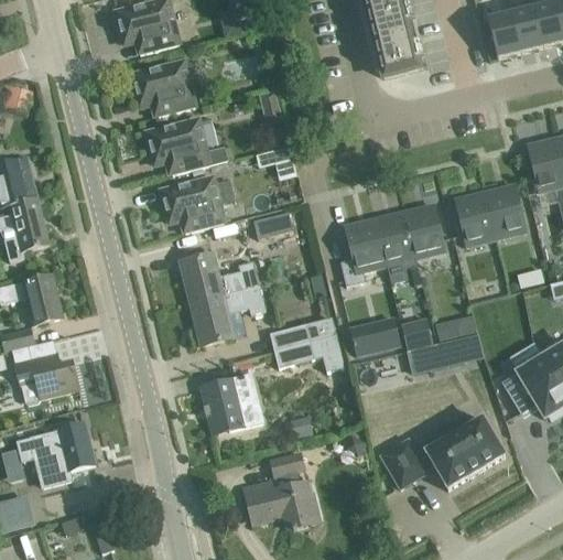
[(123,43),(136,41),(139,54),(179,44),(168,0),(163,0),(116,11),(123,43)]
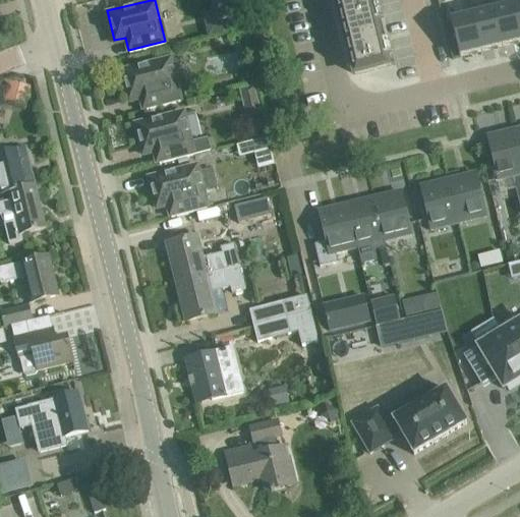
[(217,19),(204,22),(207,35),(225,31),(242,25),(240,13),(236,0),(212,0),(214,6),(217,19)]
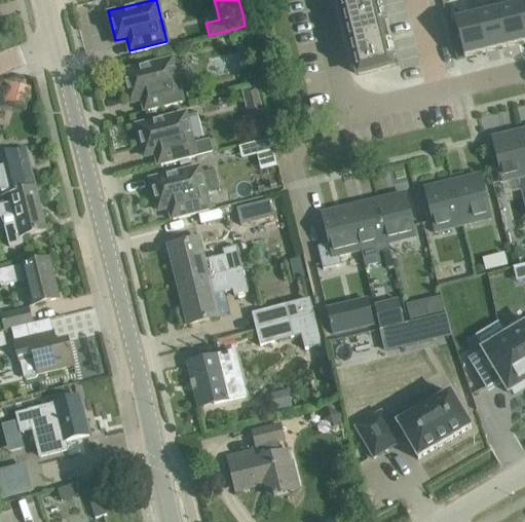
[(335,0),(354,76),(396,66),(392,53),(395,52),(390,37),(388,37),(384,19),(386,19),(381,0),(335,0)]
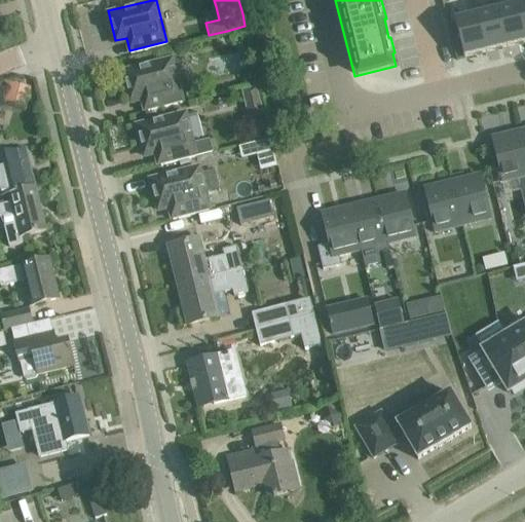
[(500,0),(496,1),(497,5),(508,44),(524,39),(524,26),(519,0),(500,0)]
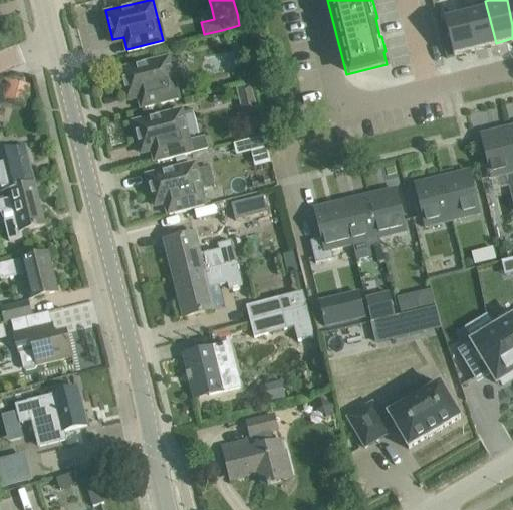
[(486,5),(466,10),(475,48),(496,43),(486,5)]
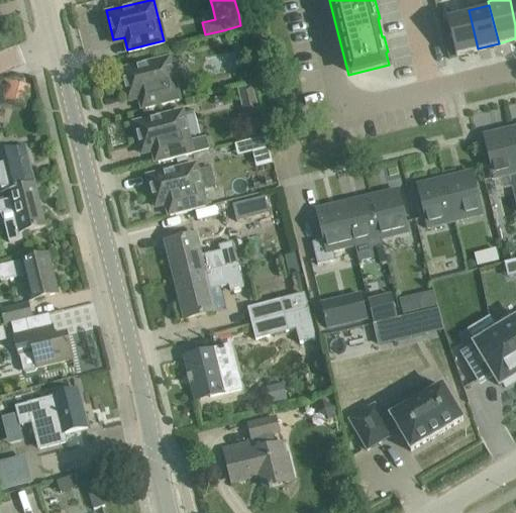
[(469,10),(446,16),(455,54),(478,48),(469,10)]
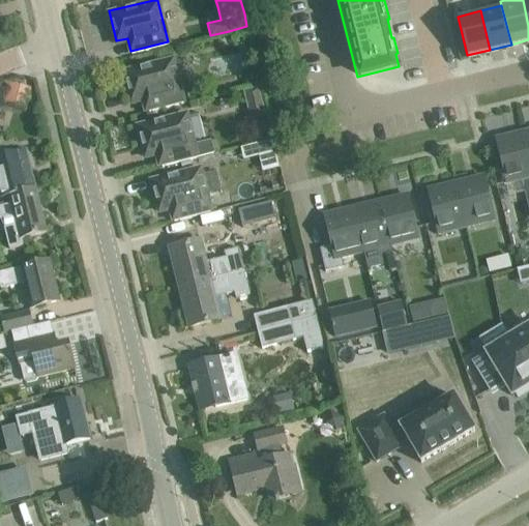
[(131,99),(143,97),(146,110),(182,100),(172,58),(124,69),(131,99)]
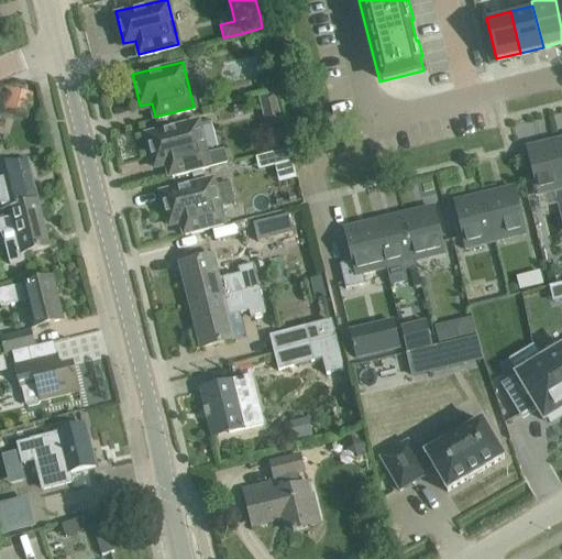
[(271,68),(256,73),(261,87),(275,83),(271,68)]
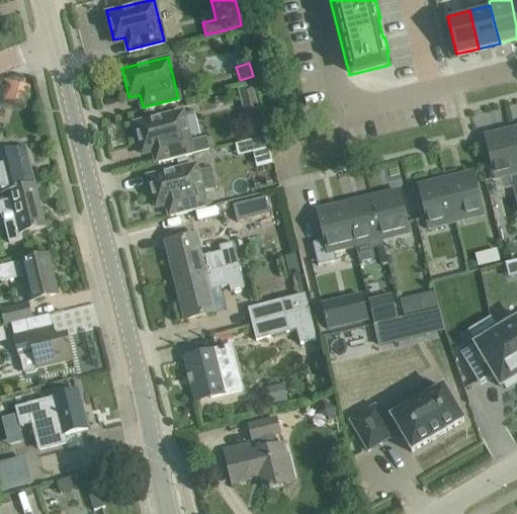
[(3,76),(0,87),(0,90),(6,91),(4,100),(24,105),(26,94),(29,82),(3,76)]
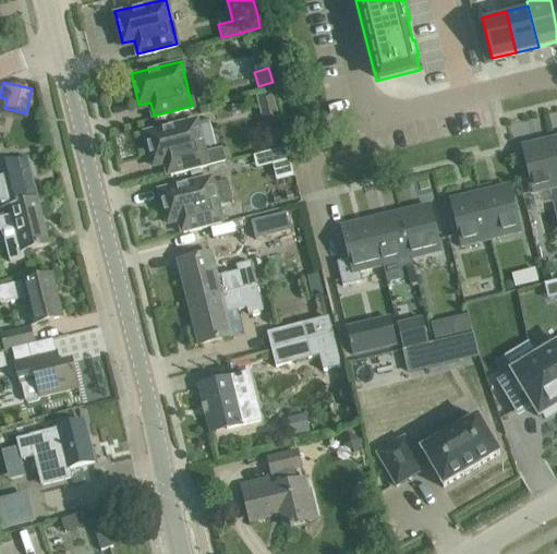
[(263,121),(278,118),(271,88),(256,92),(263,121)]
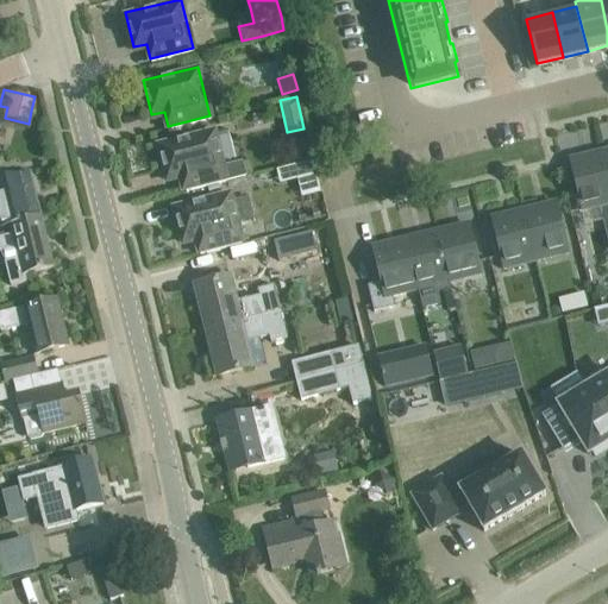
[(167,177),(180,174),(183,188),(226,177),(252,171),(249,155),(221,162),(213,129),(158,143),(167,177)]
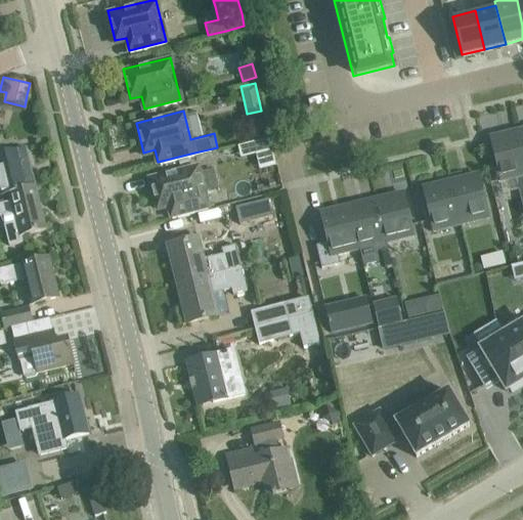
[(500,132),(489,135),(494,155),(500,178),(516,174),(522,203),(522,152),(517,128),(505,131),(500,132)]
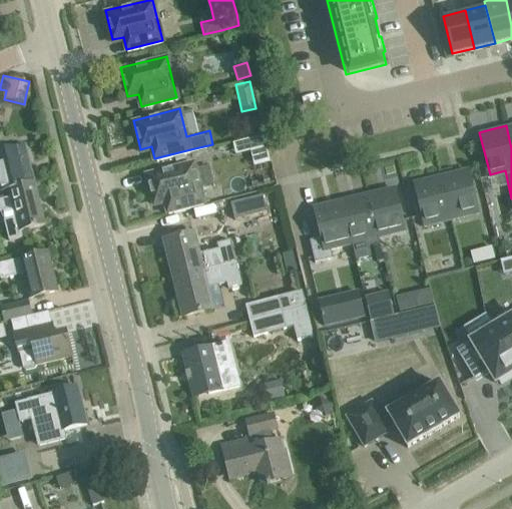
[(0,188),(8,186),(26,181),(34,179),(24,142),(0,148),(0,188)]
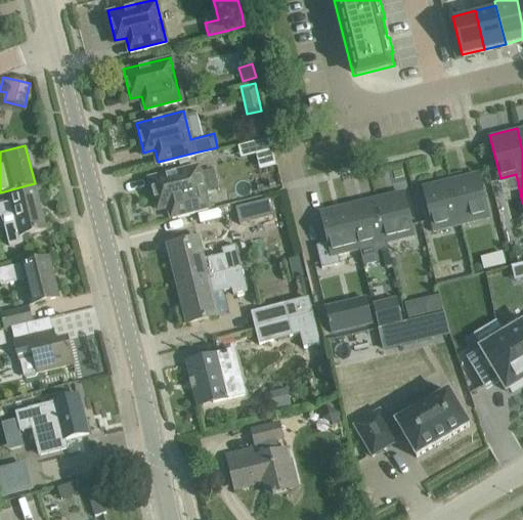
[(208,207),(204,189),(219,185),(214,166),(199,170),(198,165),(149,176),(157,207),(168,204),(171,216),(208,207)]
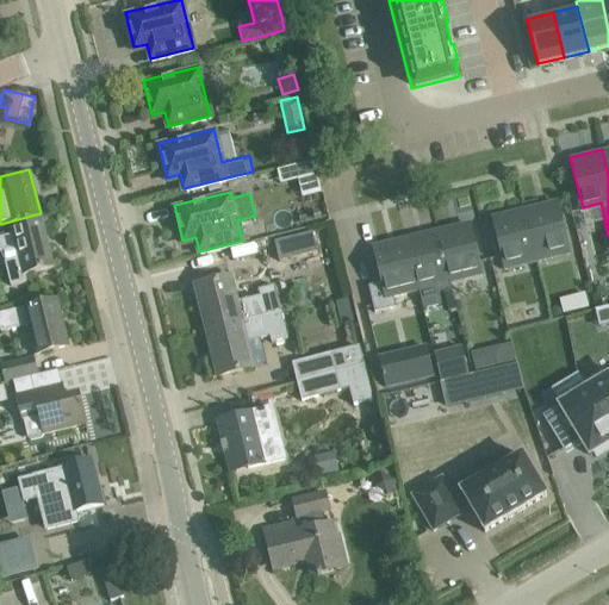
[(524,207),(536,257),(569,250),(555,200),(524,207)]
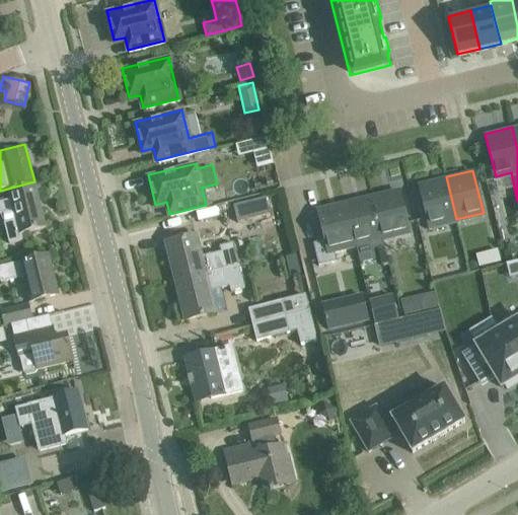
[(456,219),(446,176),(419,184),(429,226),(456,219)]
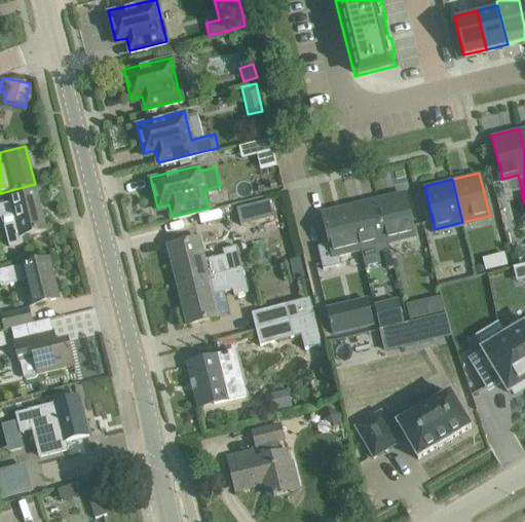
[(0,216),(4,222),(9,244),(23,239),(21,233),(45,227),(35,184),(27,186),(8,191),(10,199),(0,201),(0,216)]
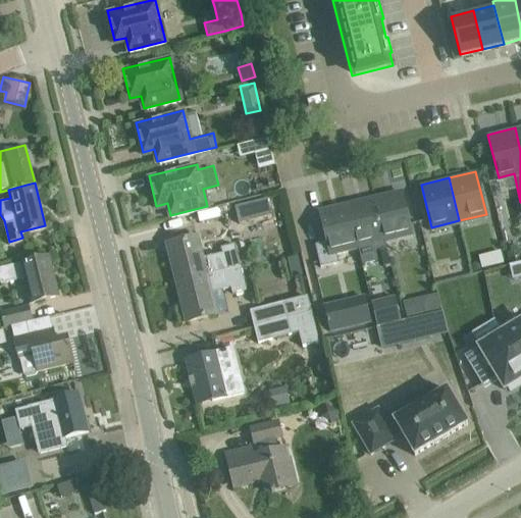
[(411,232),(401,189),(373,196),(384,239),(411,232)]
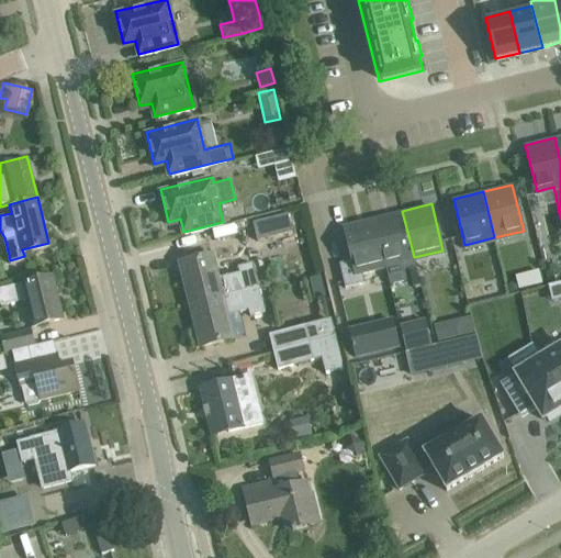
[(292,227),(288,210),(253,220),(257,237),(292,227)]
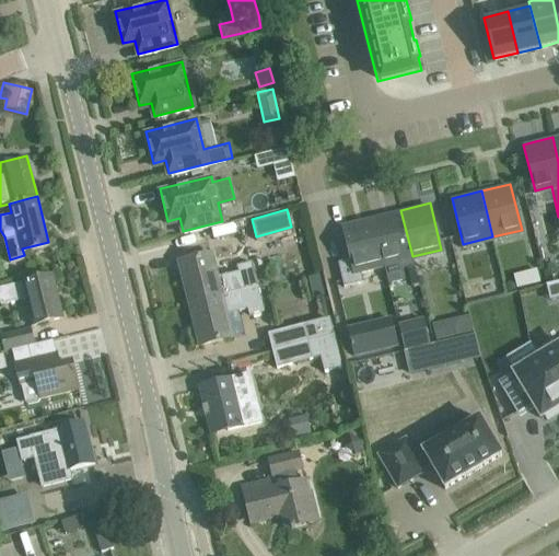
[(400,210),(372,217),(383,264),(412,256),(400,210)]
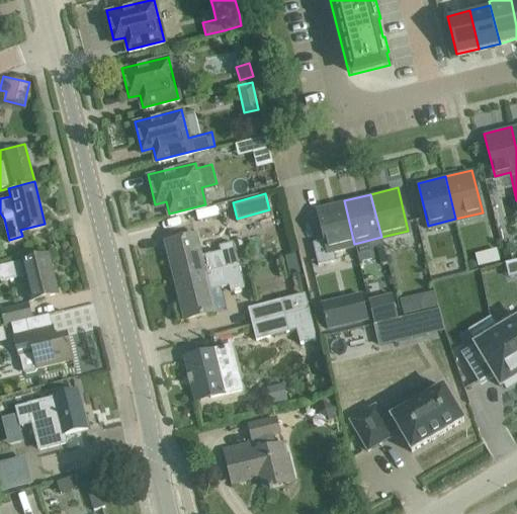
[(315,239),(312,240),(317,262),(336,257),(334,248),(354,244),(344,200),(335,203),(330,204),(317,207),(321,227),(322,228),(324,237),(315,239)]
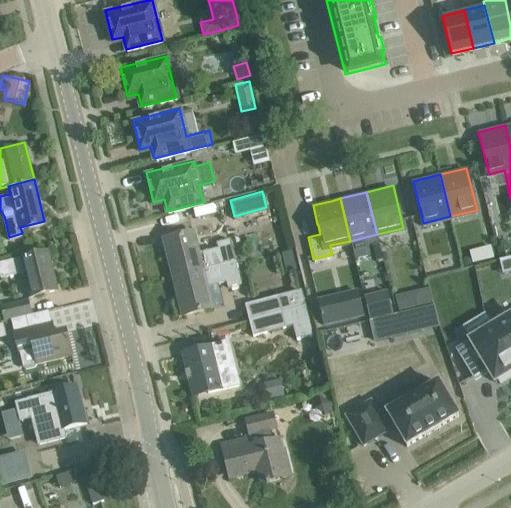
[(217,245),(197,250),(192,229),(162,237),(172,274),(235,259),(230,236),(216,240),(217,245)]
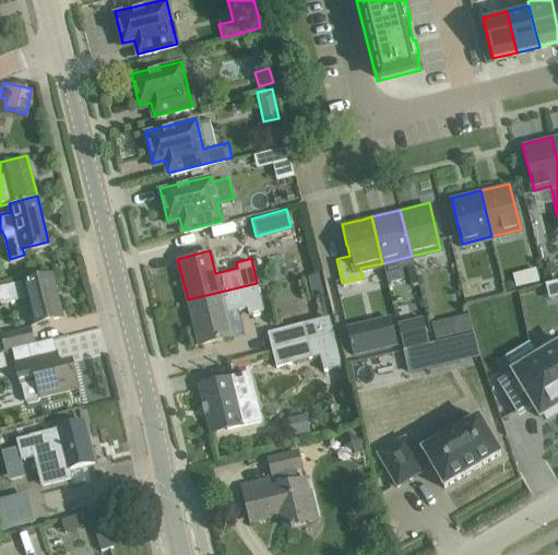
[(413,262),(406,263),(411,283),(417,281),(413,262)]
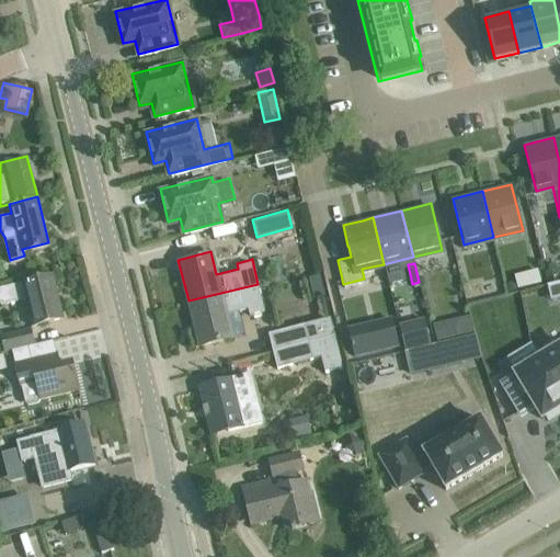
[(541,266),(513,274),(516,287),(546,281),(541,266)]
